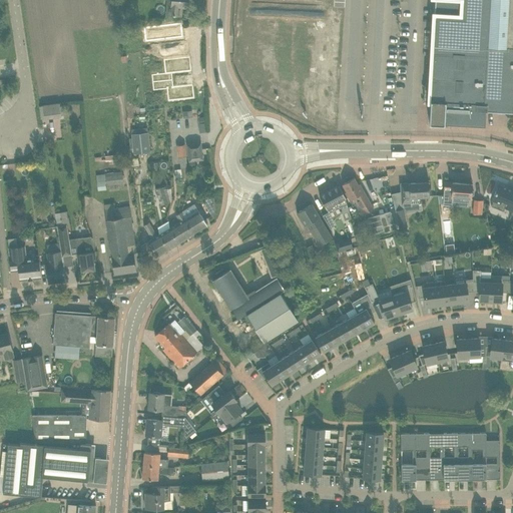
[(166,0),(165,14),(181,16),(182,7),(187,7),(187,0),(166,0)]
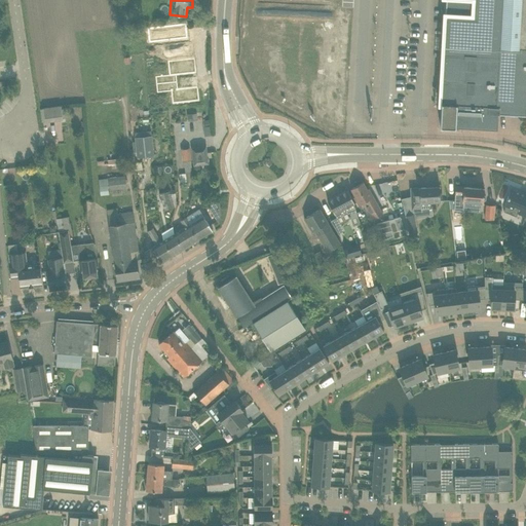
[(441,103),(440,126),(445,126),(455,127),(455,124),(496,126),(496,112),(525,113),(525,0),(446,0),(445,20),(444,20),(444,30),(443,30),(443,31),(444,31),(443,40),(444,40),(441,89),(441,103)]
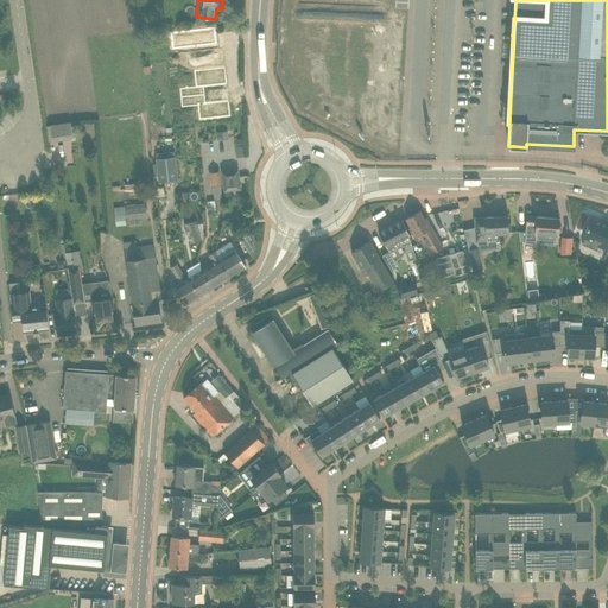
[(211,29),(168,33),(170,50),(214,45),(211,29)]
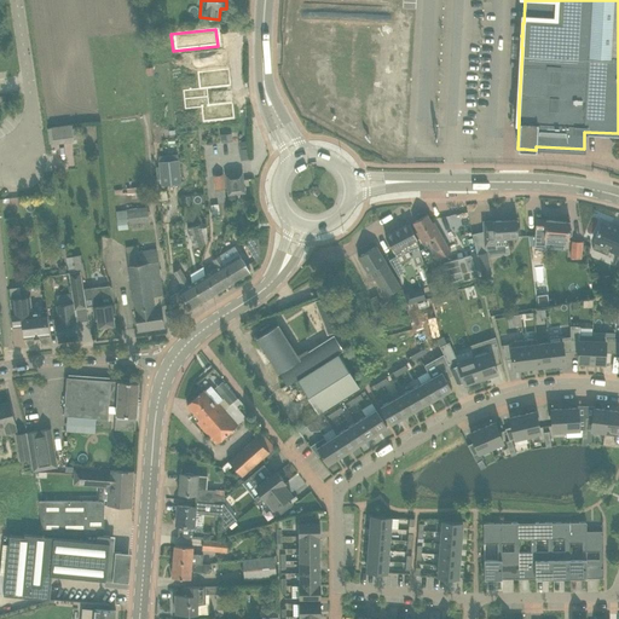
[(71,123),(51,127),(53,143),(74,140),(71,123)]
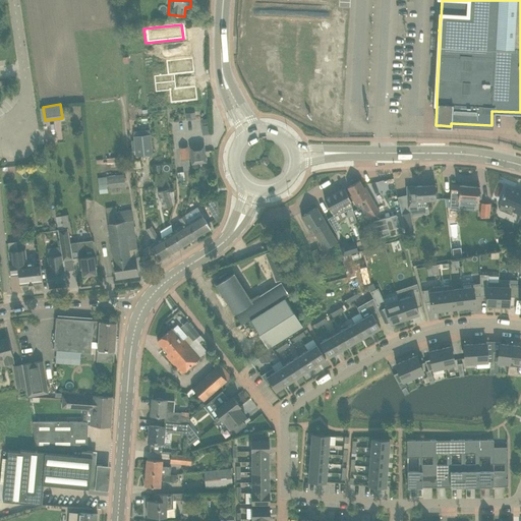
[(152,154),(151,138),(150,134),(133,135),(135,156),(152,154)]
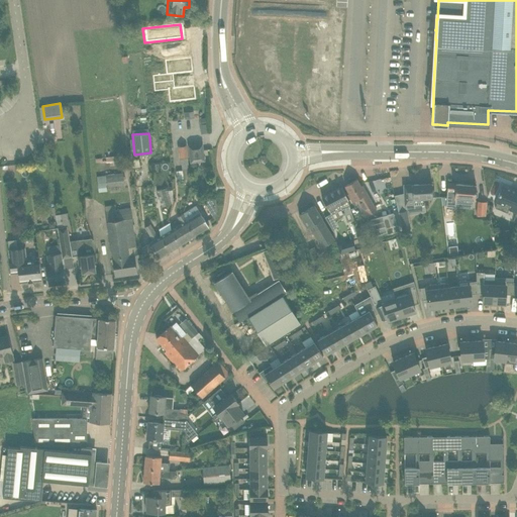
[(187,145),(188,145),(190,163),(205,161),(203,143),(187,145)]
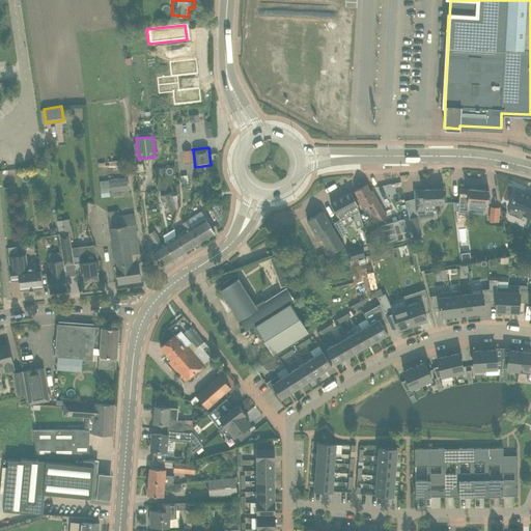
[(185,163),(188,184),(195,183),(192,162),(193,162),(192,149),(183,150),(184,163),(185,163)]
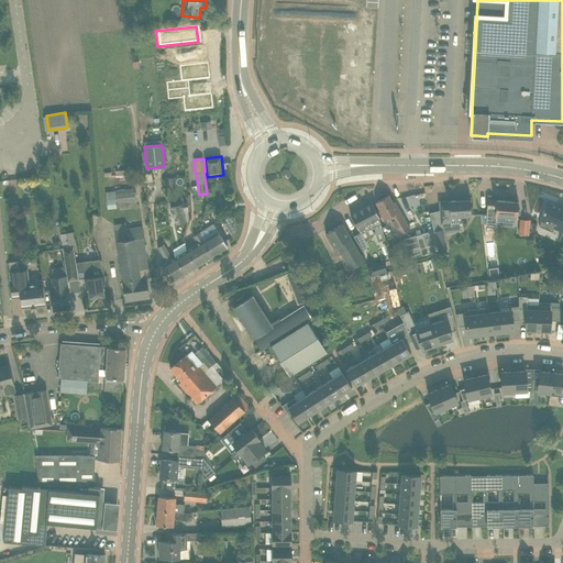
[(106,191),(108,209),(117,208),(117,203),(135,201),(134,188),(114,190),(106,191)]
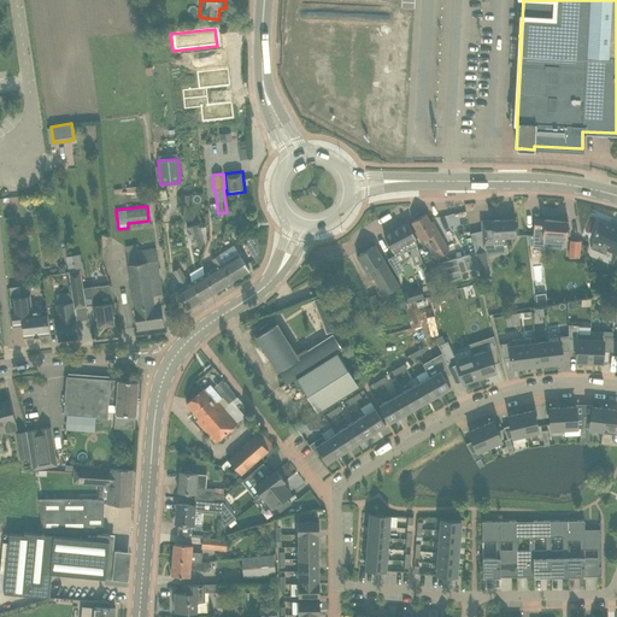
[(445,252),(448,251),(438,231),(433,221),(430,222),(425,213),(411,222),(417,230),(415,231),(421,241),(423,246),(428,244),(435,258),(440,256),(448,272),(452,271),(456,271),(445,252)]
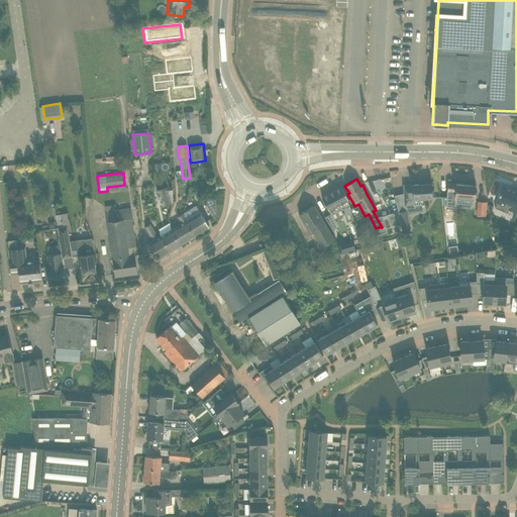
[(414,208),(414,201),(424,201),(424,198),(432,197),(432,196),(434,195),(434,191),(432,190),(432,183),(404,185),(404,199),(405,199),(405,208),(405,210),(398,212),(402,229),(410,227),(407,214),(411,213),(410,208),(414,208)]
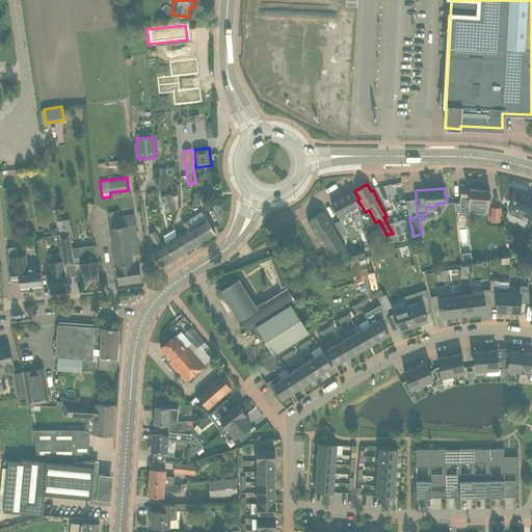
[(459,211),(458,212),(469,213),(469,204),(488,206),(488,204),(490,203),(490,198),(489,197),(489,190),(460,188),(459,202),(459,211)]
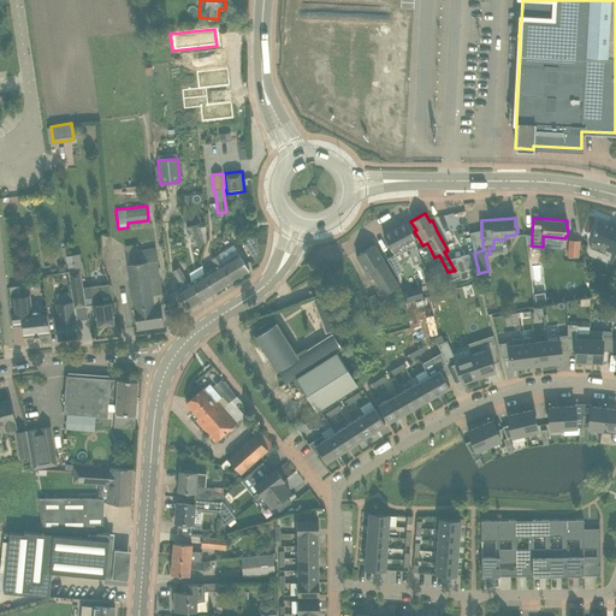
[(590,248),(604,253),(605,250),(615,254),(611,262),(615,264),(615,224),(614,227),(598,221),(591,241),(592,242),(590,248)]
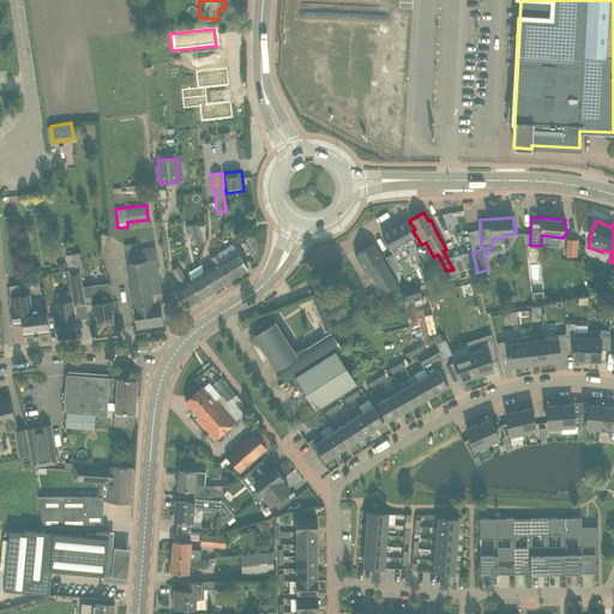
[(392,254),(407,247),(411,264),(420,260),(413,238),(414,236),(405,222),(381,235),(392,254)]
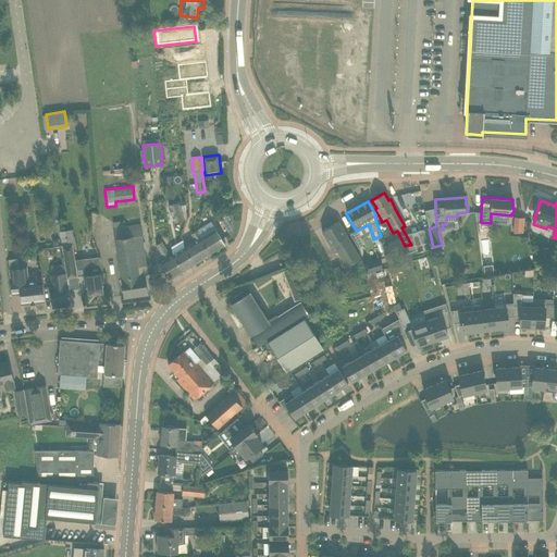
[(169,206),(174,223),(185,219),(180,202),(169,206)]
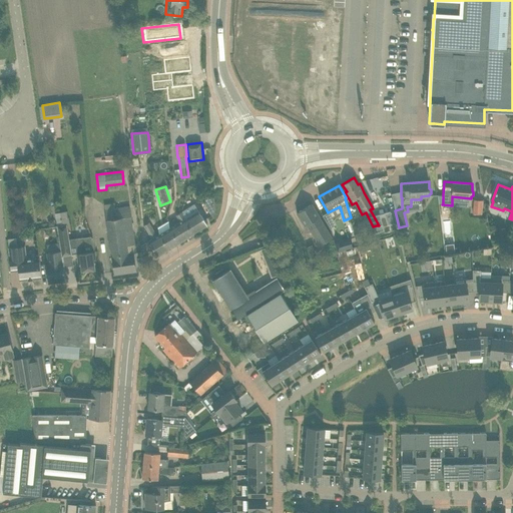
[(472,213),(481,214),(483,200),(473,199),(472,213)]
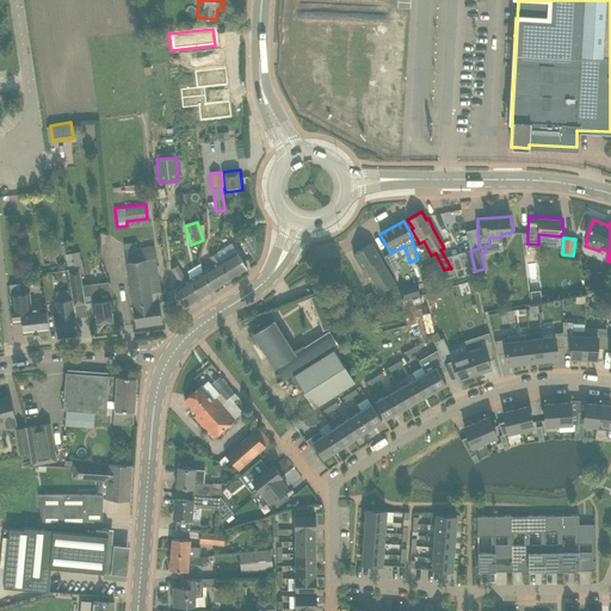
[(136,247),(136,242),(123,244),(136,326),(162,322),(159,301),(162,301),(154,245),(136,247)]
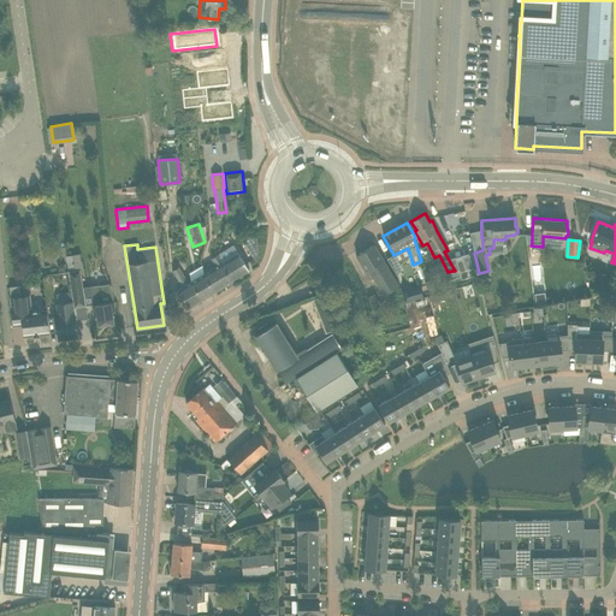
[(366,271),(367,270),(383,295),(398,285),(374,244),(356,255),(366,271)]
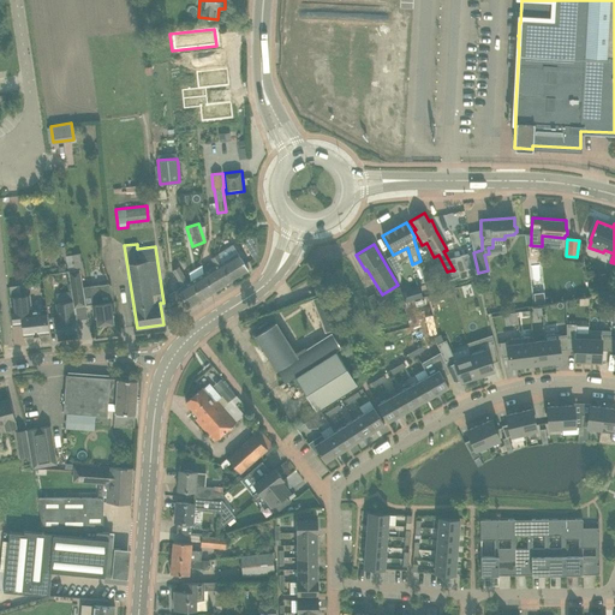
[(233,245),(219,254),(222,261),(220,262),(232,281),(249,270),(233,245)]
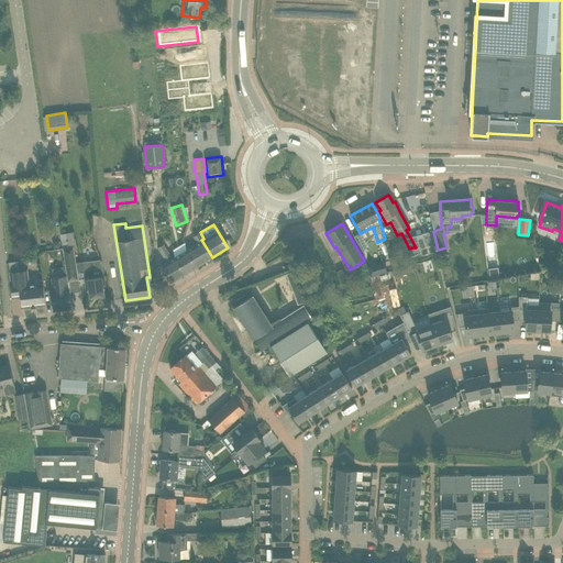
[(197,243),(187,249),(187,250),(197,266),(212,257),(201,240),(203,239),(200,232),(192,236),(197,243)]
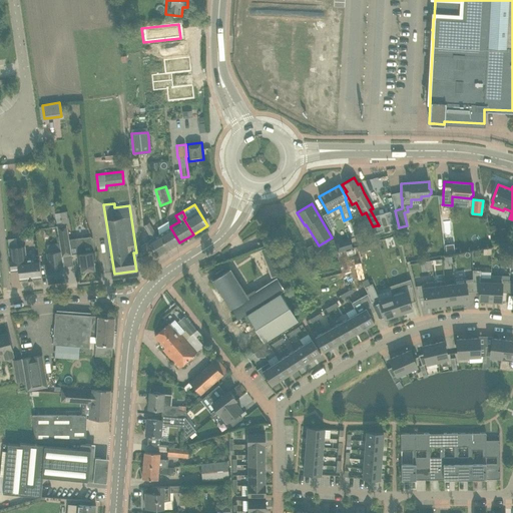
[(168,249),(159,233),(156,235),(149,222),(143,225),(151,238),(148,240),(157,255),(168,249)]
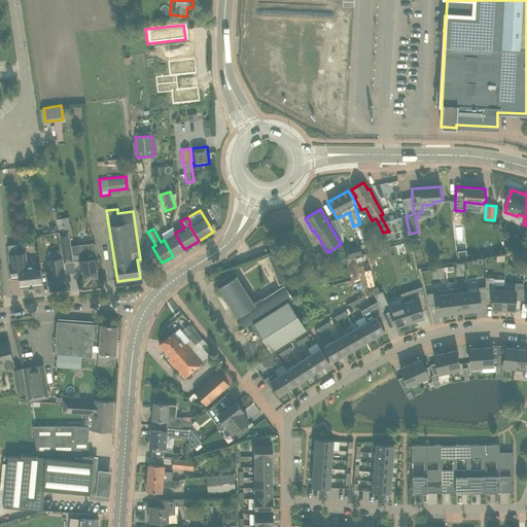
[(59,232),(63,262),(73,261),(68,231),(59,232)]
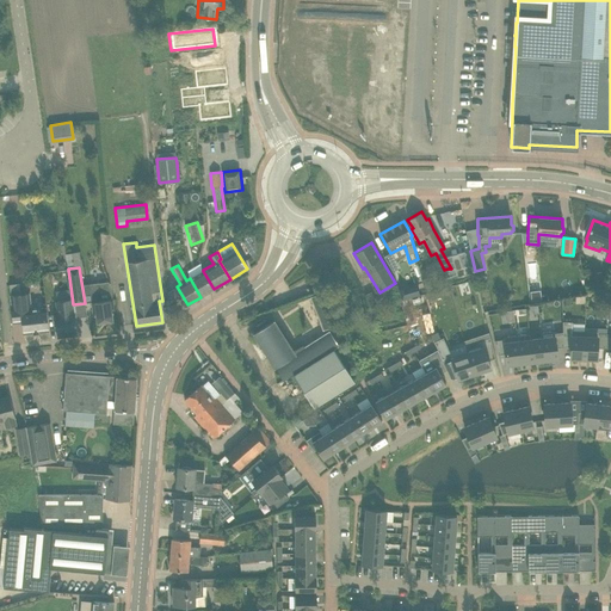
[(203,270),(190,278),(201,297),(214,289),(203,271),(203,270)]
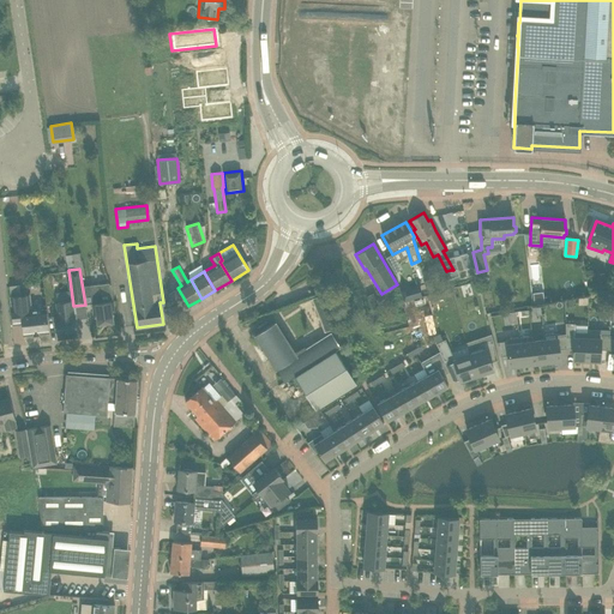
[(8,286),(11,308),(13,325),(23,324),(24,336),(32,335),(40,335),(40,333),(48,332),(46,308),(31,311),(29,295),(20,295),(19,284),(8,286)]
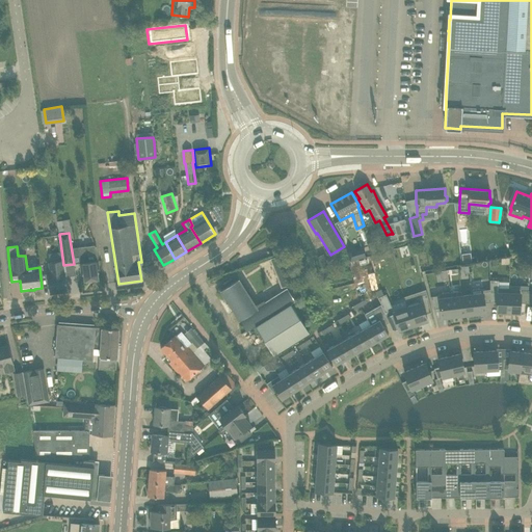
[(79,255),(80,263),(81,272),(83,272),(84,281),(98,278),(97,270),(99,270),(96,246),(85,247),(86,254),(79,255)]
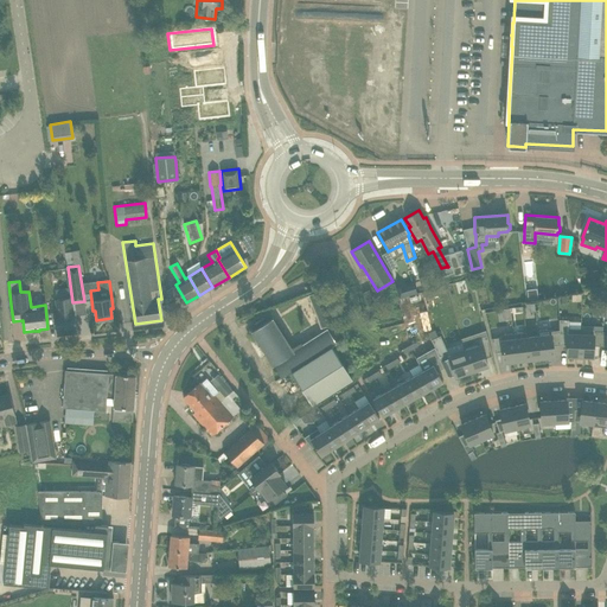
[(537,288),(526,289),(528,299),(538,298),(537,288)]
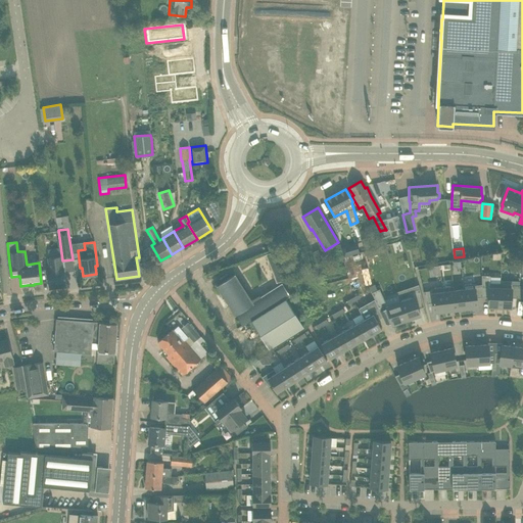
[(280,249),(267,254),(270,263),(277,282),(290,277),(283,258),(280,249)]
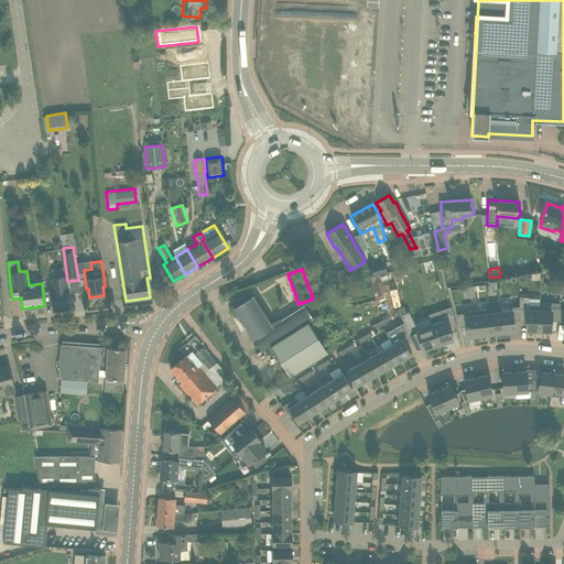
[(50,286),(53,311),(72,308),(69,288),(67,288),(66,277),(51,278),(52,285),(50,286)]
